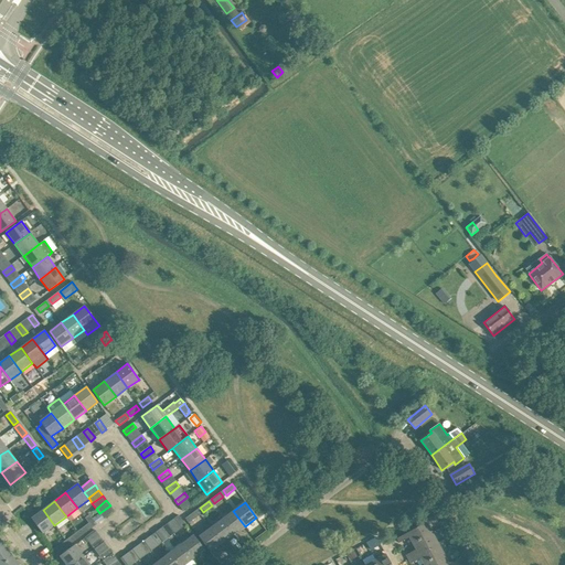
[(104,519),(114,511),(115,511),(110,505),(99,513),(104,519)]
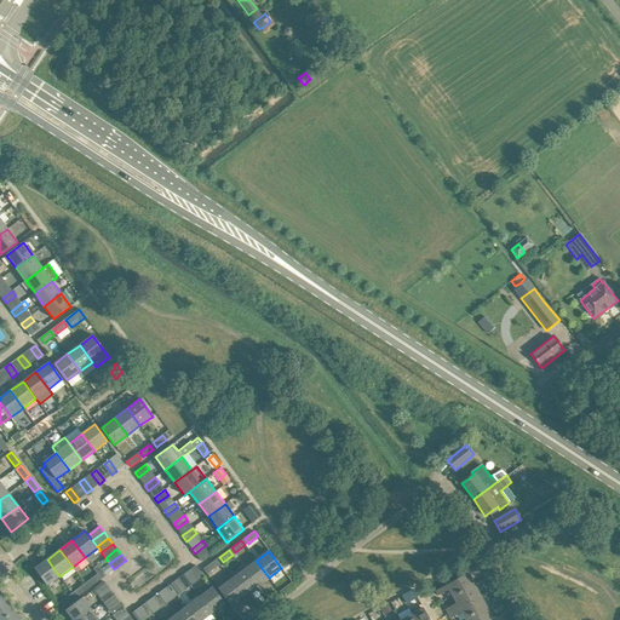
[(47,586),(59,577),(47,560),(34,569),(47,586)]
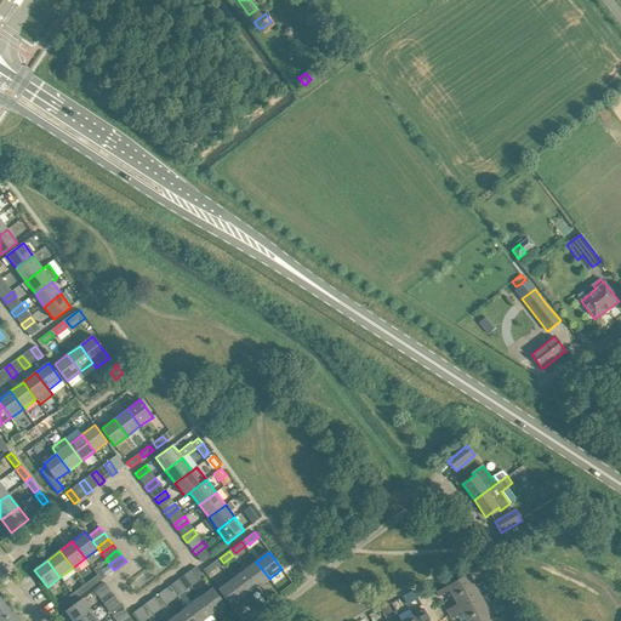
[(216,560),(206,568),(210,573),(220,565),(216,560)]
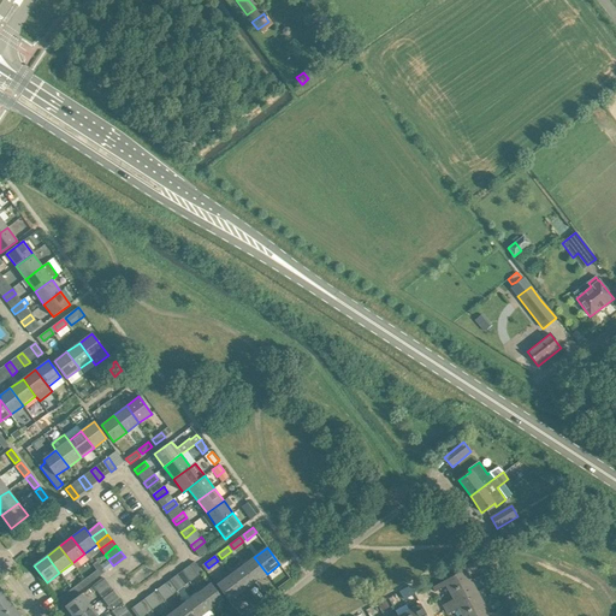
[(254,582),(267,574),(254,557),(242,566),(254,582)]
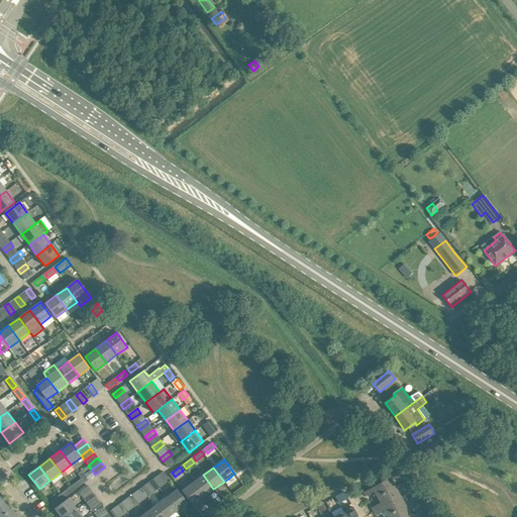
[(91,470),(85,475),(89,480),(91,478),(95,475),(91,470)]
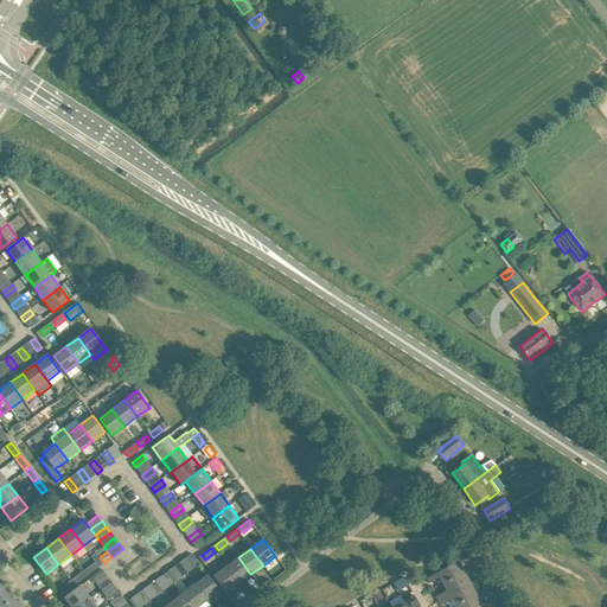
[(98,567),(104,563),(100,557),(96,553),(90,557),(95,562),(98,567)]
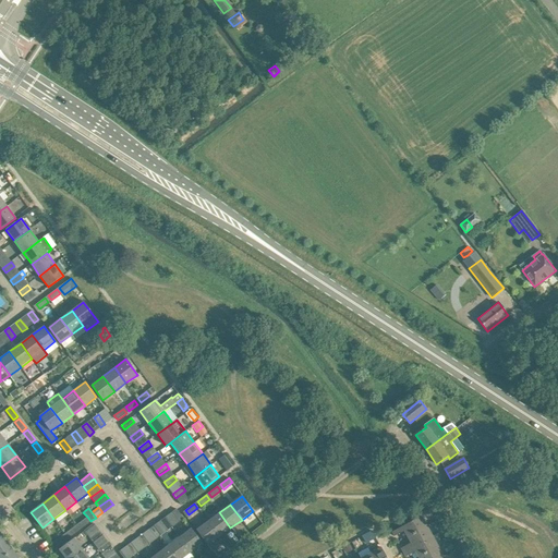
[(179,522),(183,519),(177,509),(171,512),(179,522)]
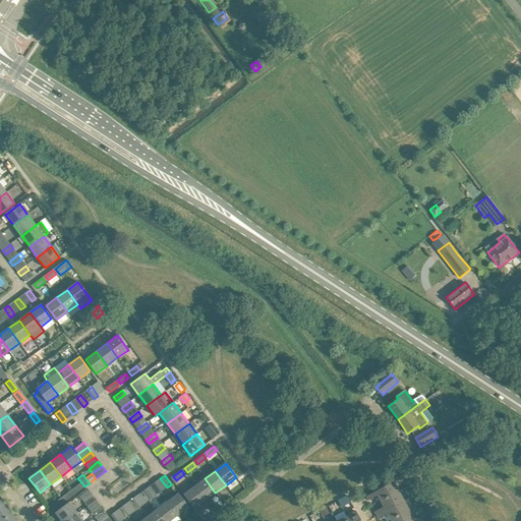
[(210,497),(215,493),(205,478),(193,486),(209,506),(214,513),(219,509),(210,497)]
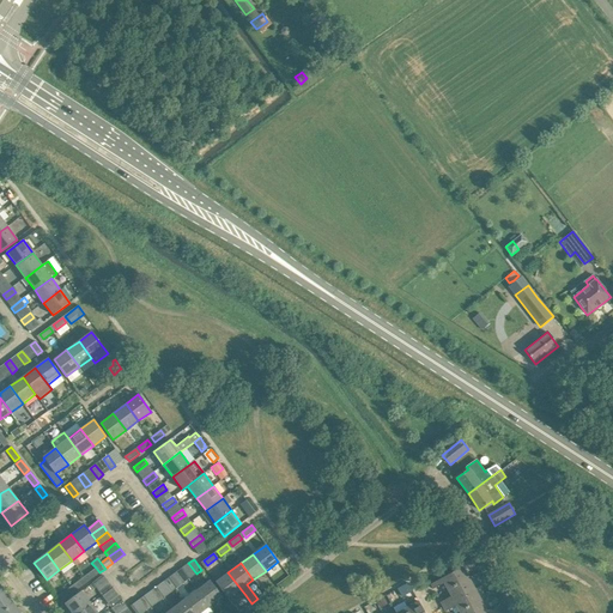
[(449,589),(469,578),(462,566),(431,584),(434,589),(445,582),(449,589)]
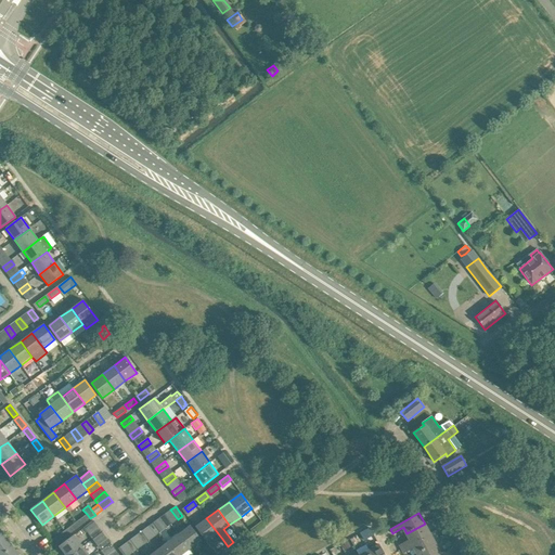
[(81,526),(90,518),(87,514),(78,520),(81,526)]
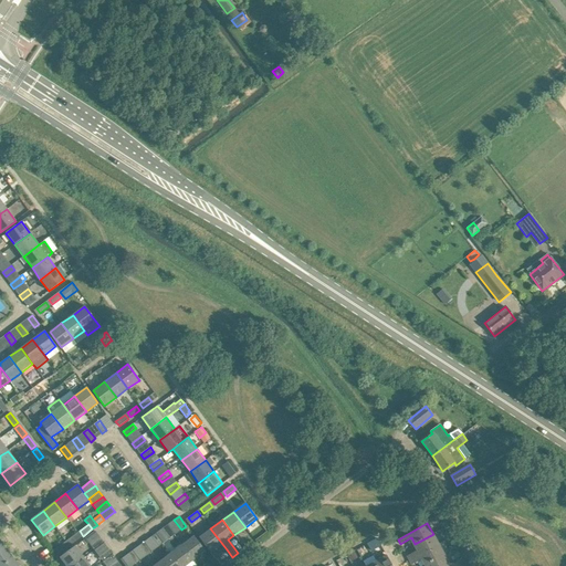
[(167,525),(163,528),(169,537),(174,534),(167,525)]
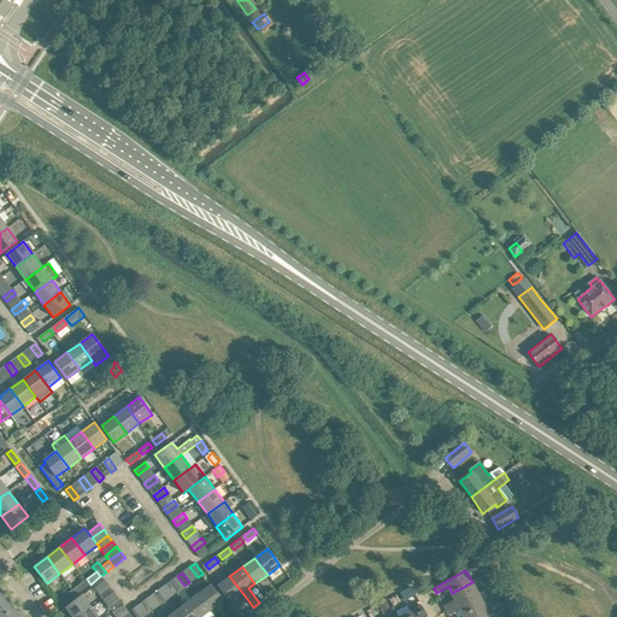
[(247,599),(229,576),(217,586),(229,603),(234,609),(247,599)]
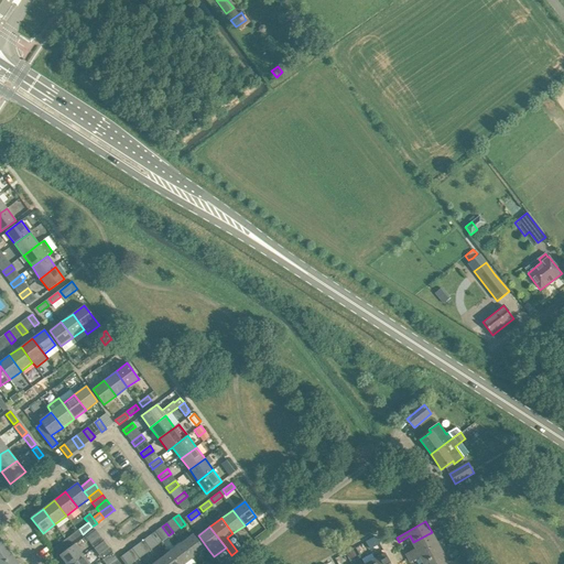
[(77,531),(67,538),(71,542),(80,535),(77,531)]
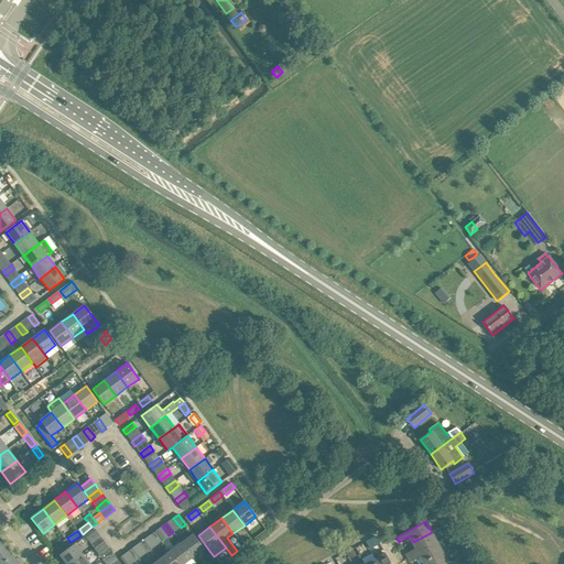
[(155,531),(150,535),(156,544),(162,541),(155,531)]
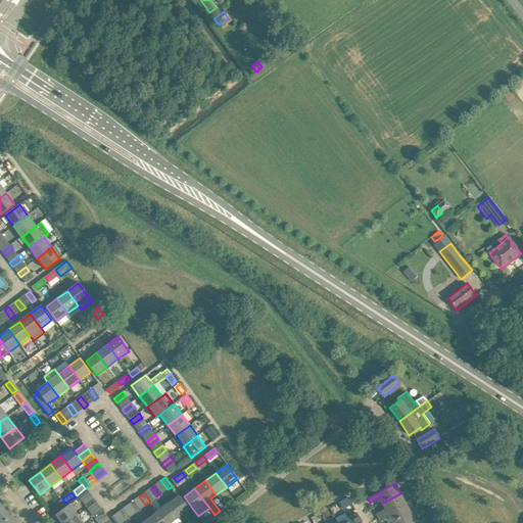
[(378,518),(406,503),(400,493),(383,503),(386,508),(376,514),(378,518)]
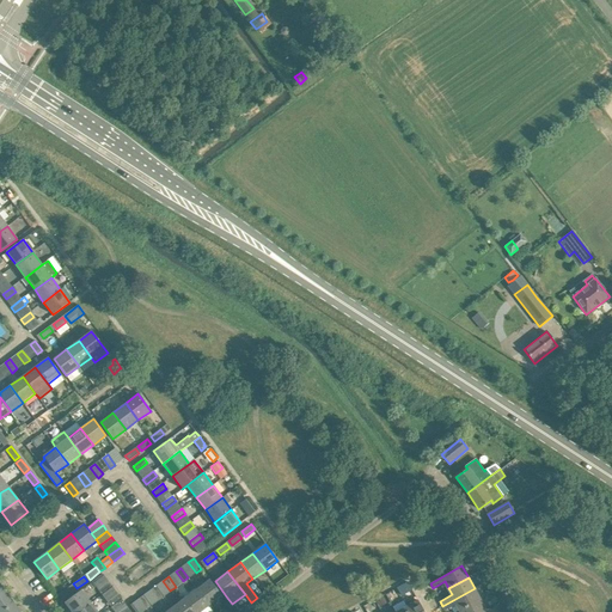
[(222,597),(209,580),(196,589),(209,606),(222,597)]
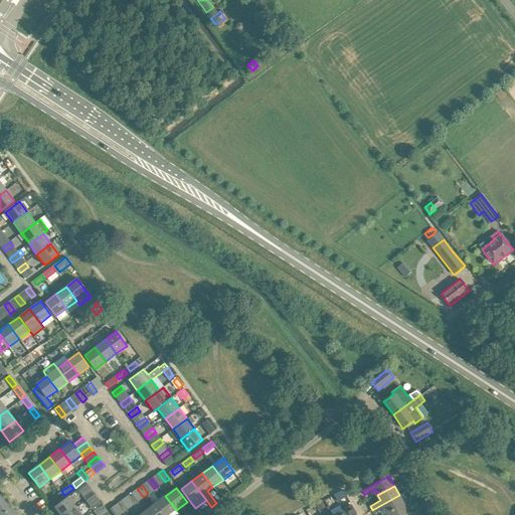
[(95,494),(92,490),(82,496),(86,500),(95,494)]
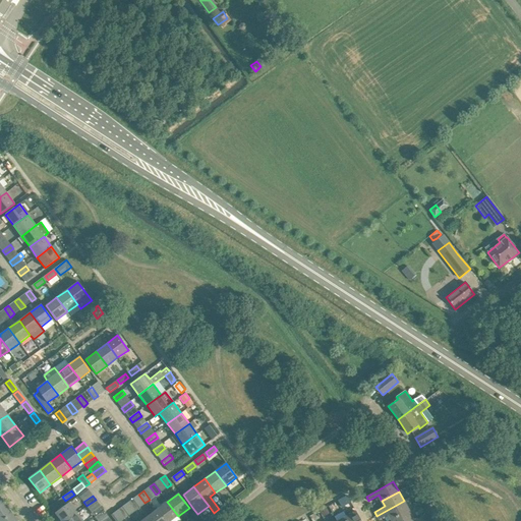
[(347,496),(341,499),(344,504),(350,501),(347,496)]
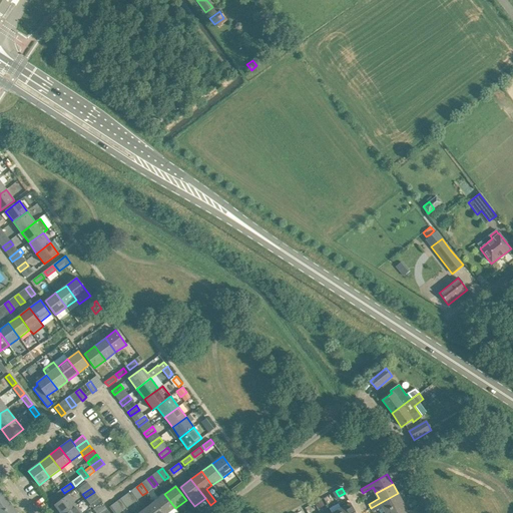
[(51,497),(54,501),(63,495),(60,490),(51,497)]
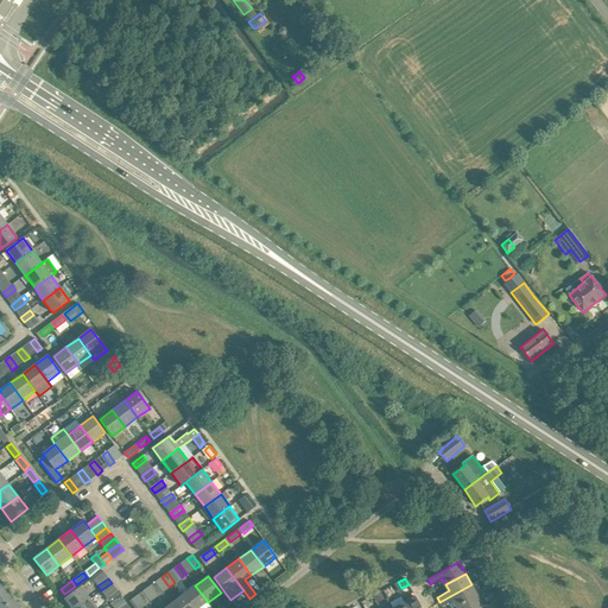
[(154,582),(150,586),(158,596),(163,593),(154,582)]
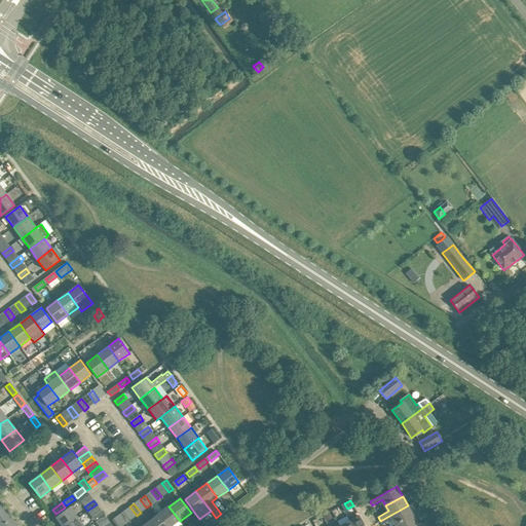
[(396,524),(413,515),(408,505),(380,521),(382,524),(392,519),(396,524)]
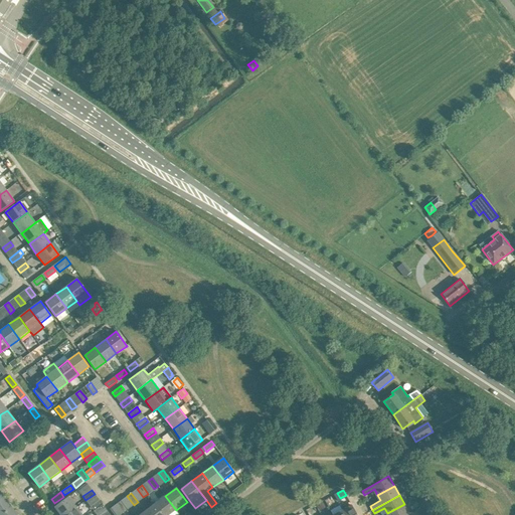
[(163,514),(168,514),(176,510),(165,496),(155,503),(163,514)]
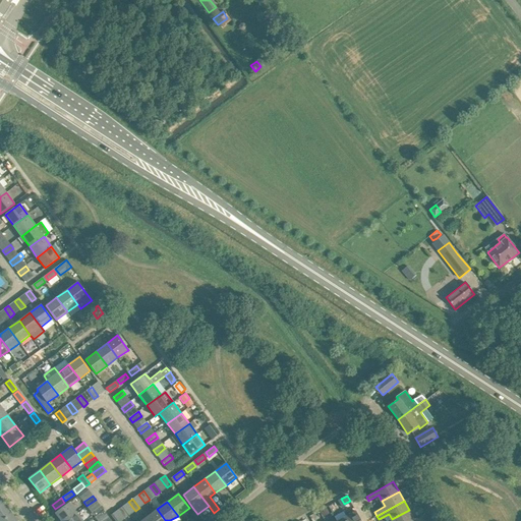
[(60,520),(66,520),(77,513),(69,503),(55,513),(60,520)]
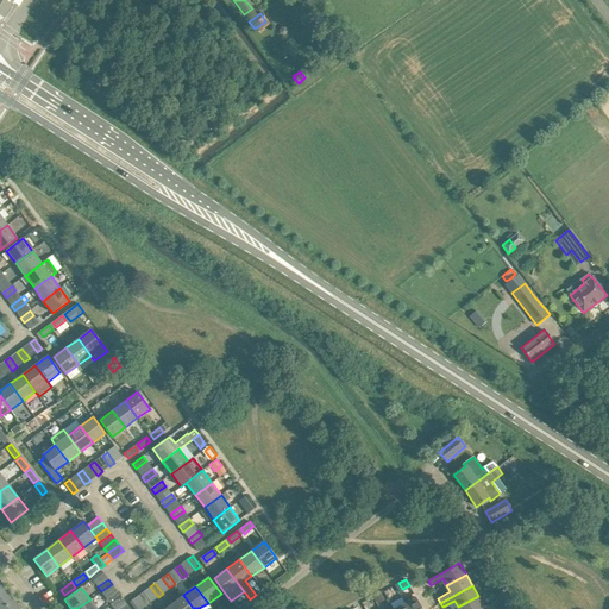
[(0,608),(1,608),(13,601),(5,589),(0,591),(0,608)]
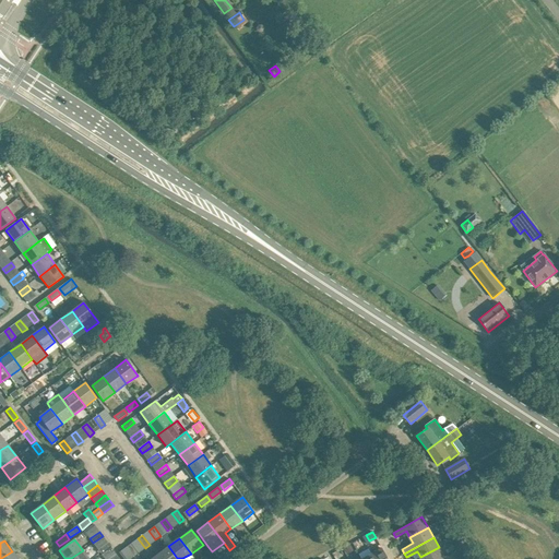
[(111,547),(108,544),(107,543),(98,550),(102,555),(111,547)]
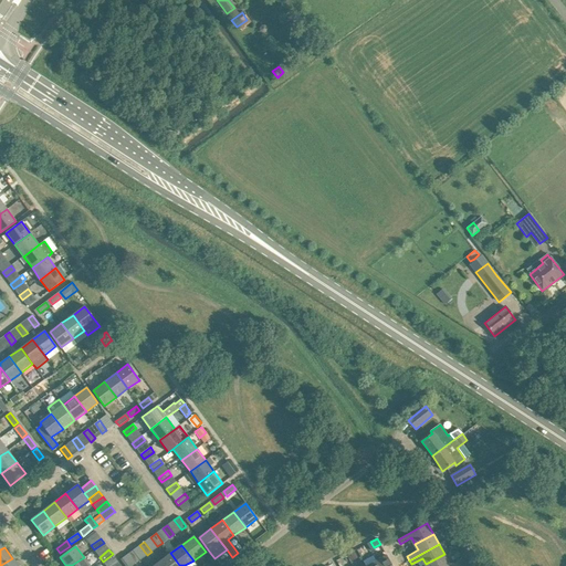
[(133,551),(128,554),(135,564),(139,561),(133,551)]
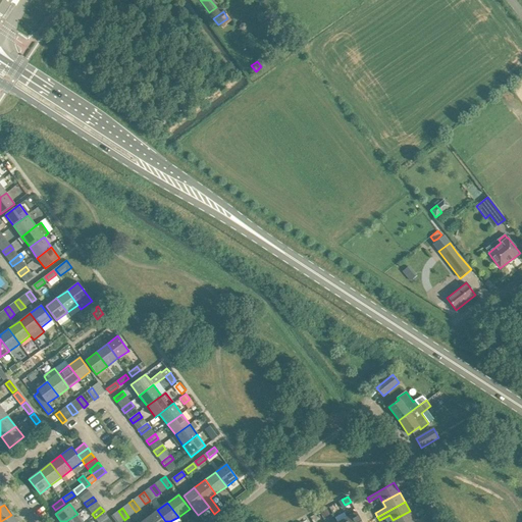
[(149,521),(165,521),(157,510),(147,518),(149,521)]
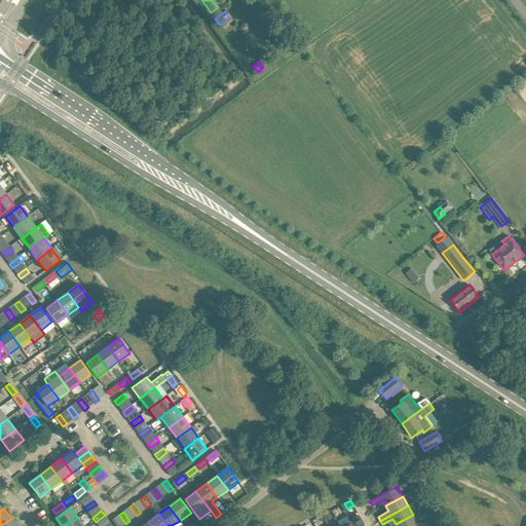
[(414,525),(418,524),(413,515),(396,524),(396,525),(414,525)]
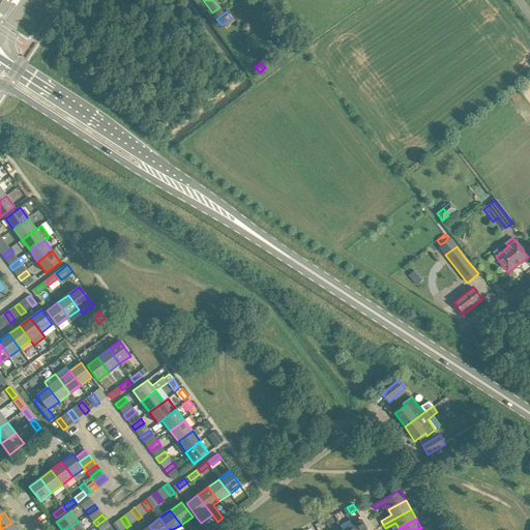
[(366,529),(361,520),(352,525),(354,529),(366,529)]
